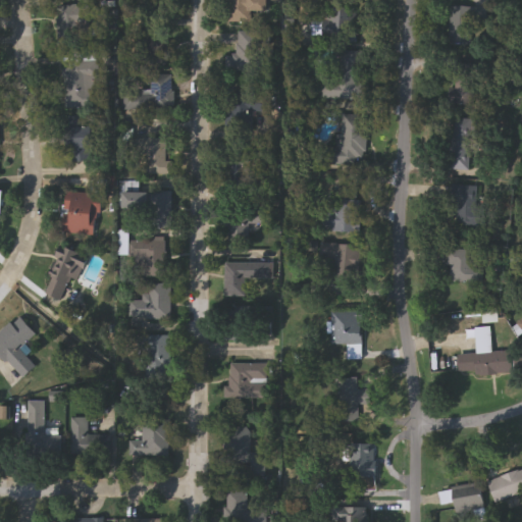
[(150,0),(150,13),(134,13),(134,0),(150,0)]
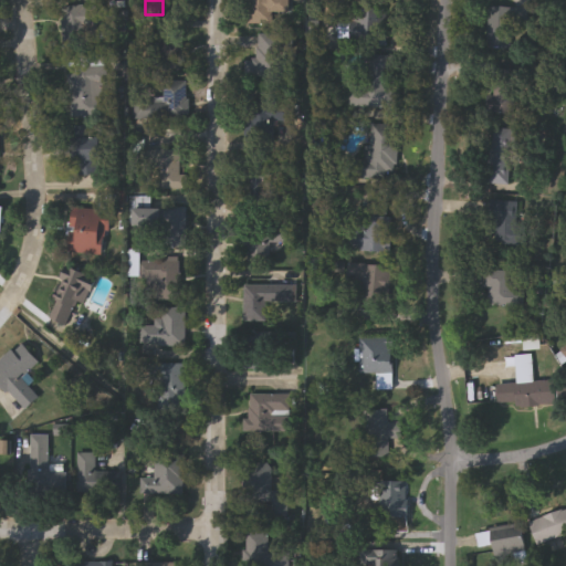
[(275,0),(275,27),(248,27),(248,0),(275,0)]
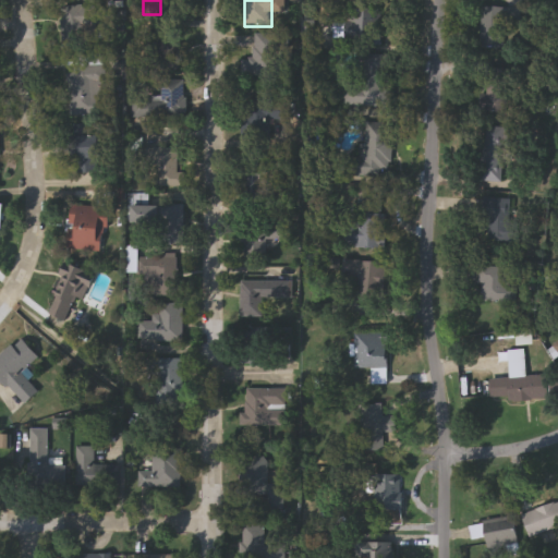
[(102,7),(102,33),(62,33),(62,7),(102,7)]
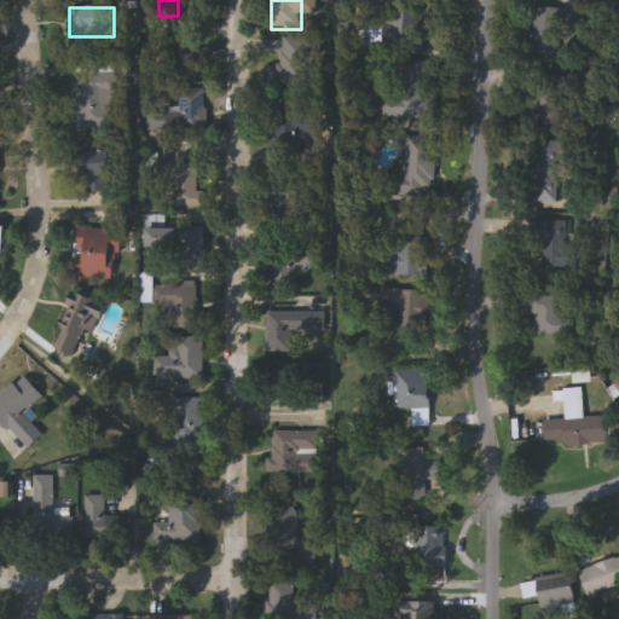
[(577,9),(577,51),(534,51),(534,9),(577,9)]
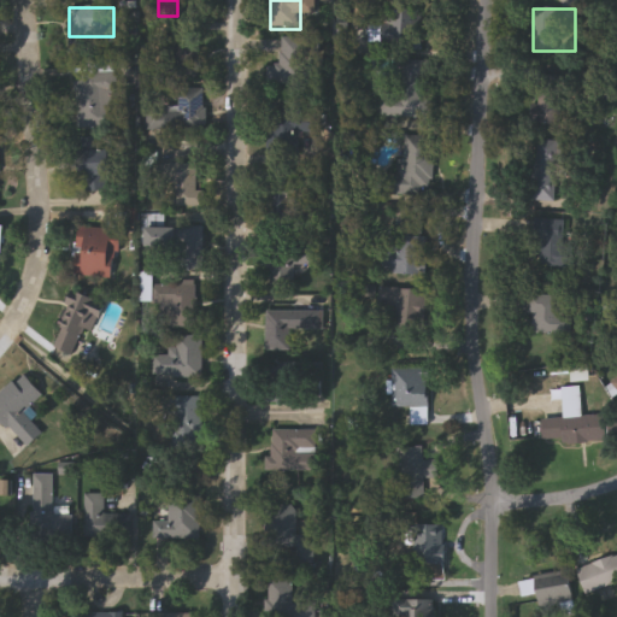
[(424,50),(424,13),(372,13),(372,50),(424,50)]
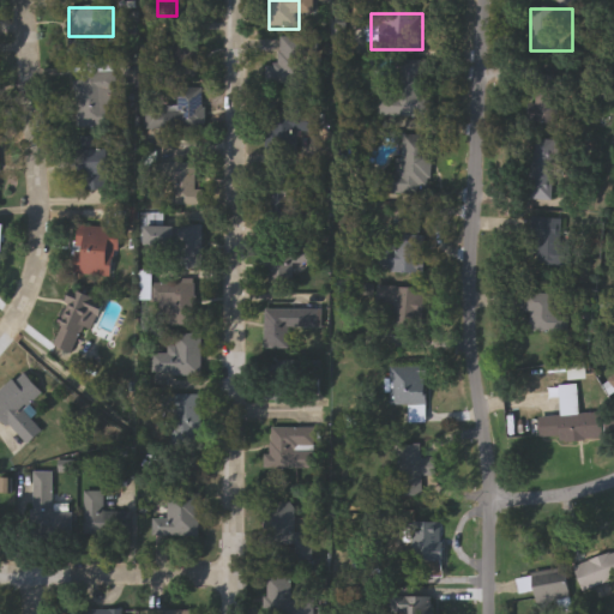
[(266,66),(280,66),(280,38),(308,38),(308,86),(266,86),(266,66)]
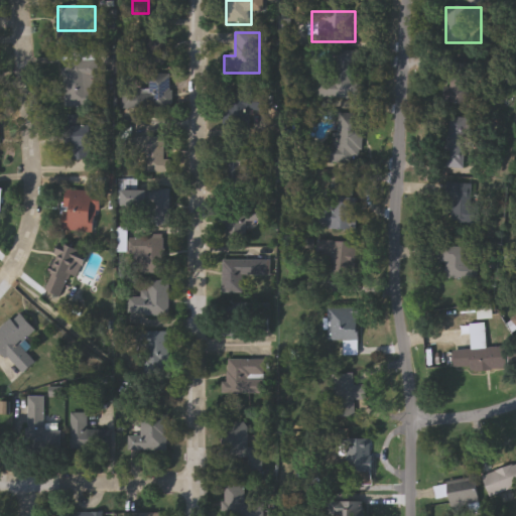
[(73,51),(96,51),(97,107),(63,108),(62,62),(73,62),(73,51)]
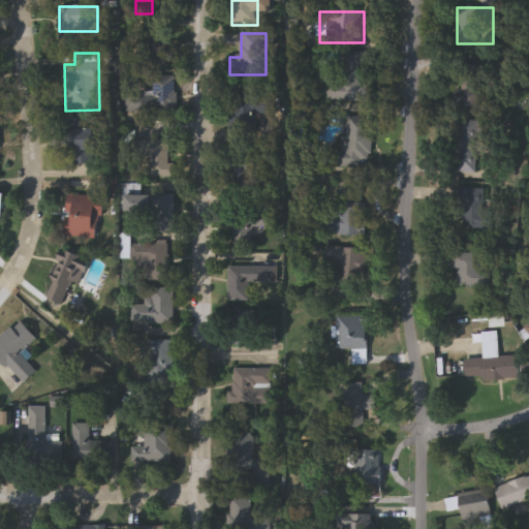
[(330,84),(330,103),(371,104),(372,55),(346,55),(345,85),(330,84)]
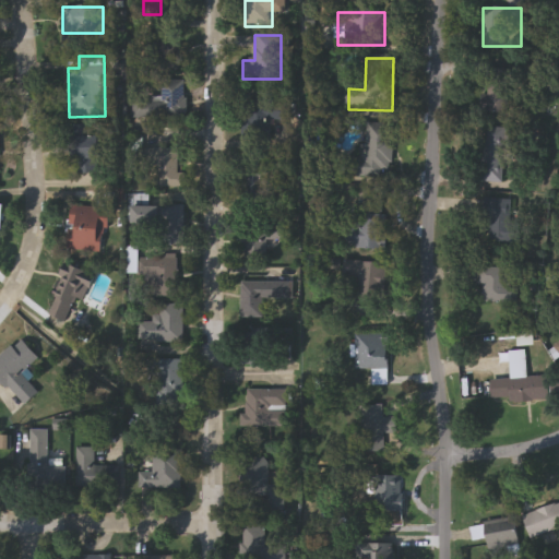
[(488,113),(488,70),(514,70),(514,113),(488,113)]
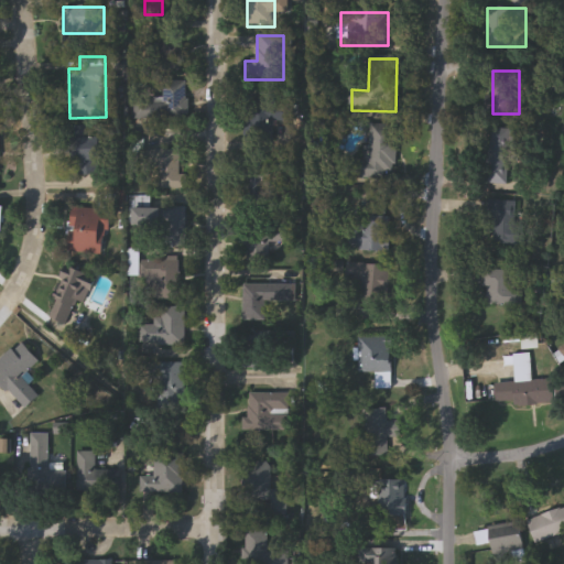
[(164,82),(188,83),(188,120),(136,119),(136,100),(163,100),(164,82)]
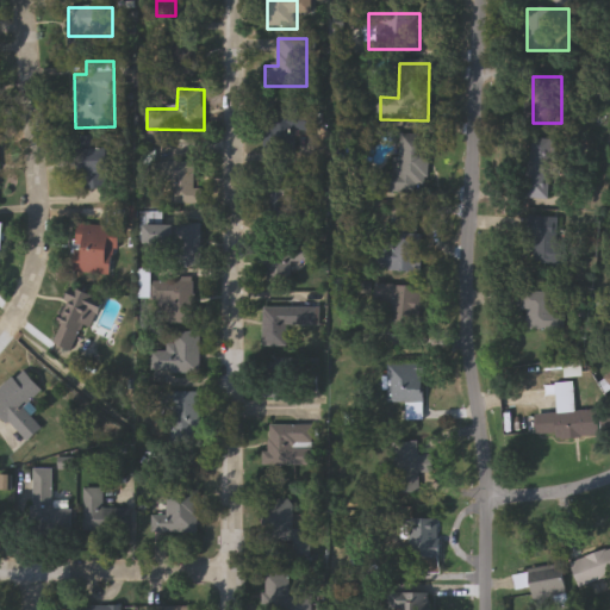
[(265,156),(265,113),(313,113),(313,132),(297,132),(296,156),(265,156)]
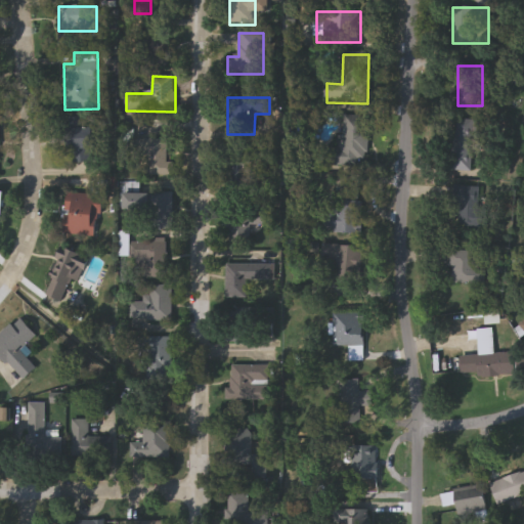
[(369,116),(367,165),(325,163),(326,147),(340,148),(342,115),(369,116)]
